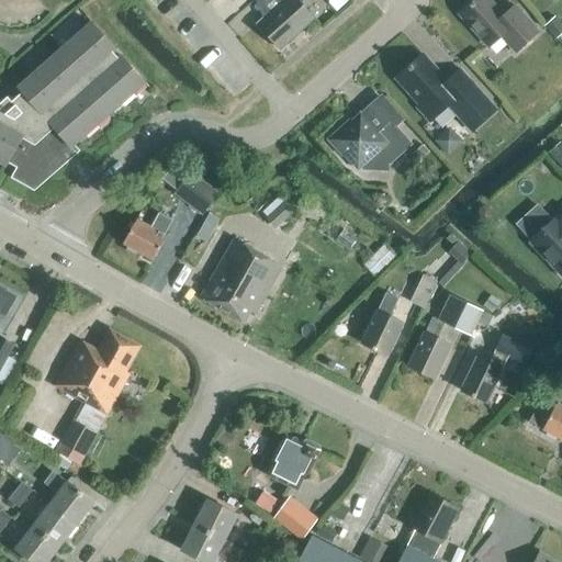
[(279,51),(314,20),(300,4),(304,0),(255,0),(255,1),(261,19),(262,20),(257,25),(279,51)]
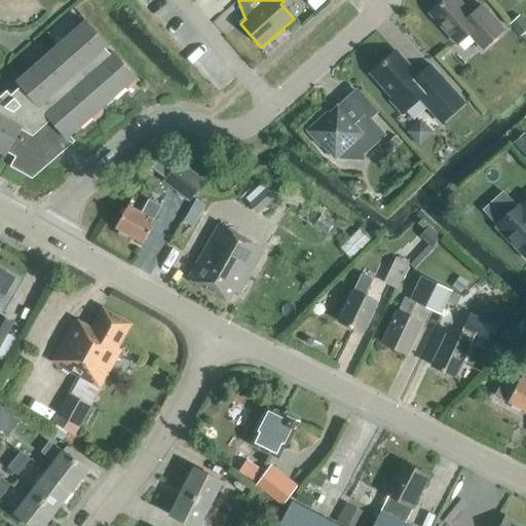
[(470,16),(455,0),(444,0),(429,14),(456,44),(468,34),(482,49),(502,32),(480,7),(470,16)]
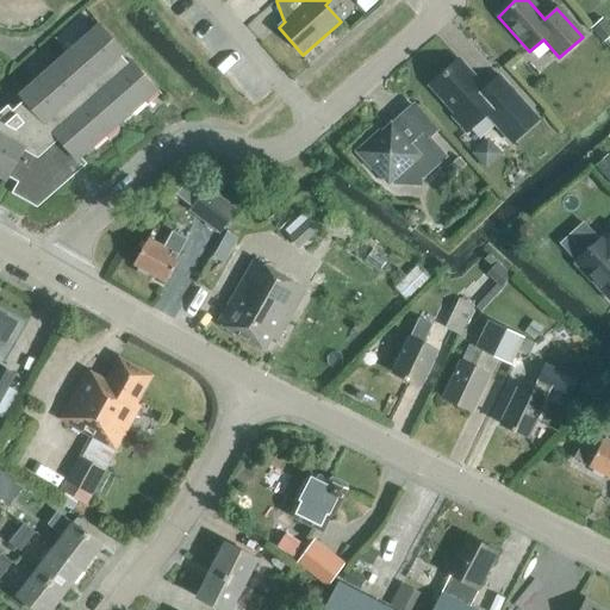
[(602,43),(609,36),(609,29),(602,19),(590,29),(602,43)]
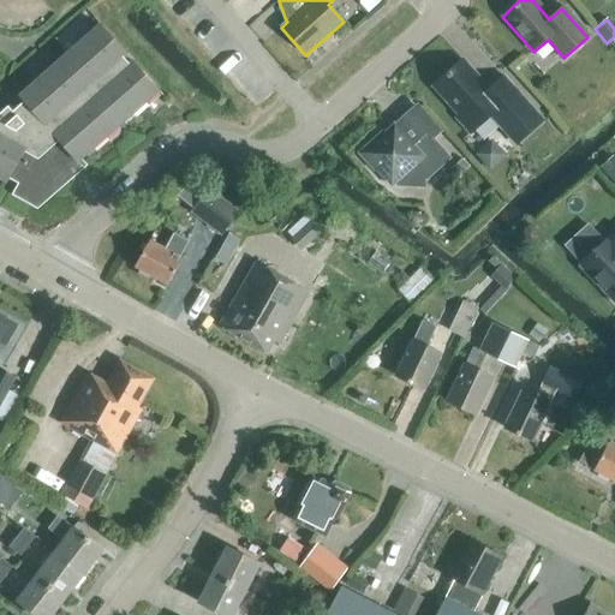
[(0,178),(6,183),(9,179),(17,184),(12,192),(36,207),(72,175),(63,165),(72,156),(77,162),(157,91),(100,25),(19,96),(24,102),(12,112),(7,107),(0,113),(0,178)]
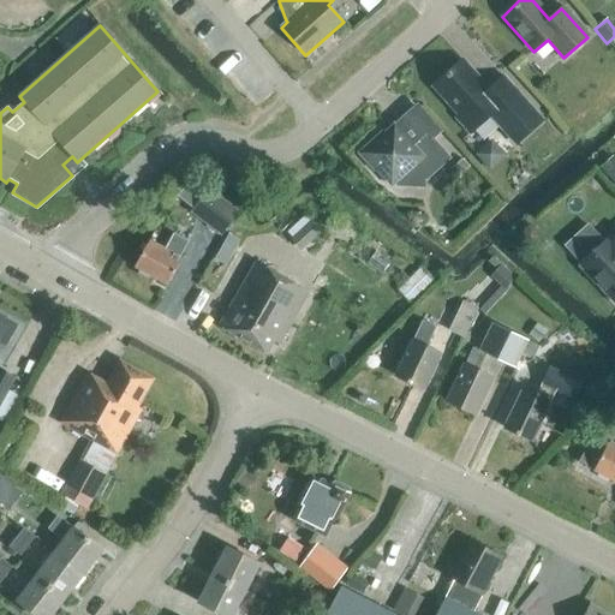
[(488,89),(461,61),(433,88),(459,117),(455,119),(470,135),(489,117),(515,145),(542,121),(502,77),(488,89)]
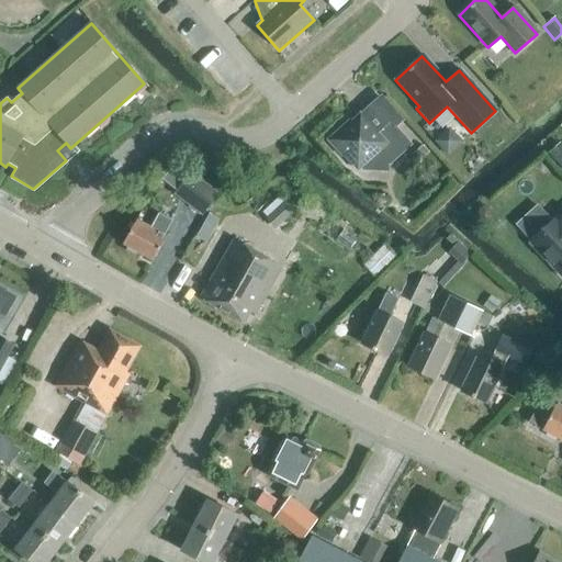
[(378,134),(360,114),(345,128),(343,126),(327,141),(341,157),(343,155),(357,170),(359,169),(361,171),(389,172),(389,166),(412,145),(391,123),(378,134)]
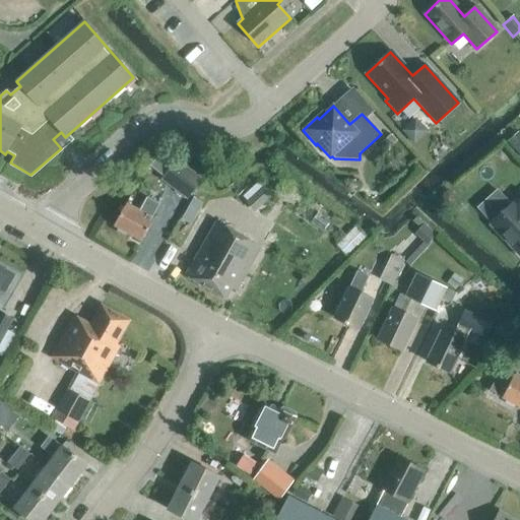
[(428,132),(415,118),(400,131),(413,145),(428,132)]
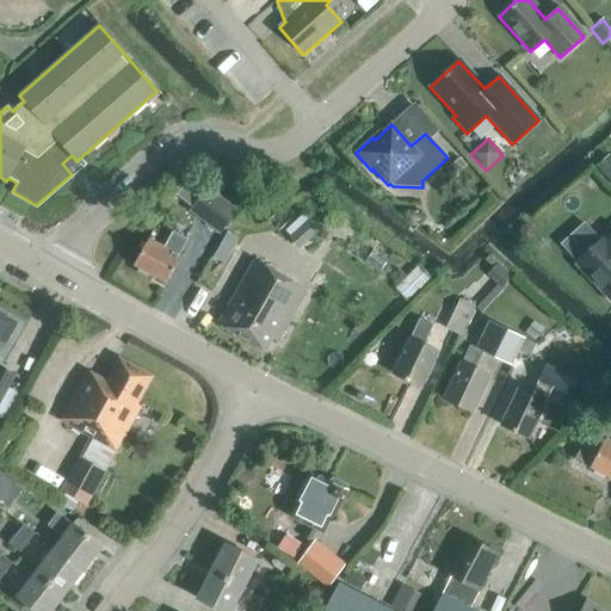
[(610,181),(610,155),(597,167),(610,181)]
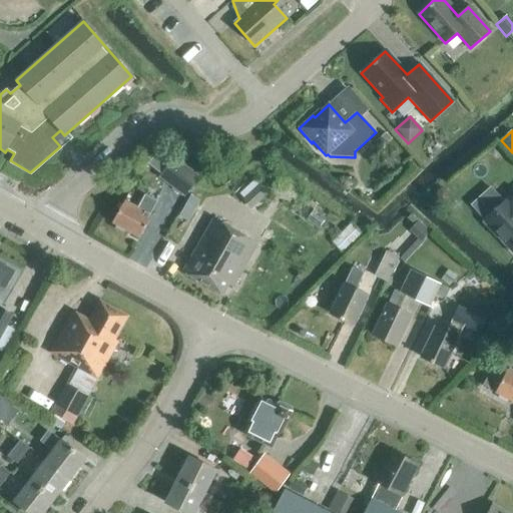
[(391,139),(385,132),(374,142),(380,149),(391,139)]
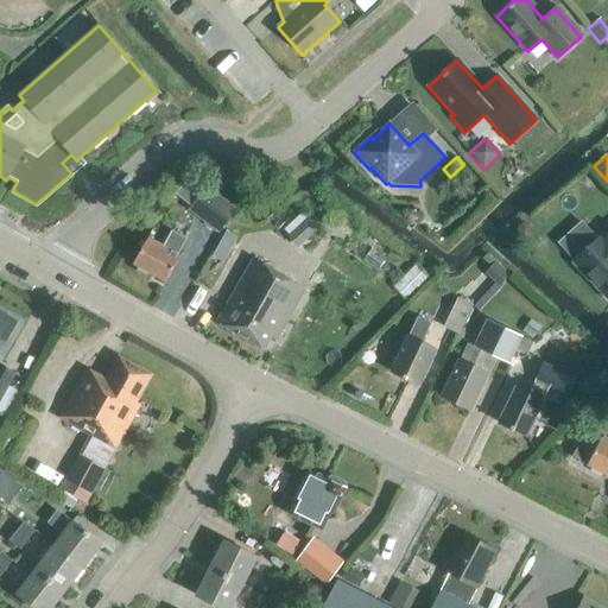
[(219,234),(235,213),(203,189),(187,210),(219,234)]
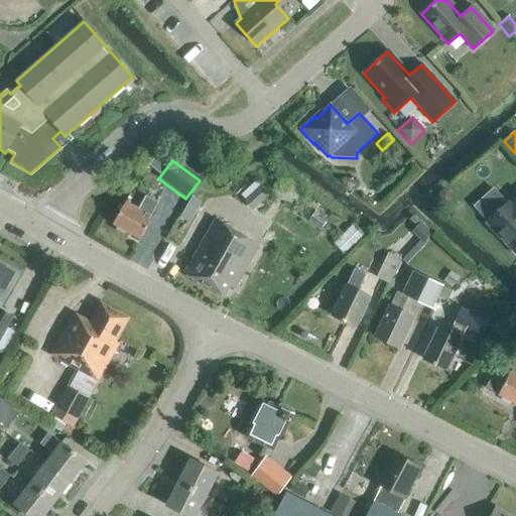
[(252,212),(269,196),(260,185),(243,202),(252,212)]
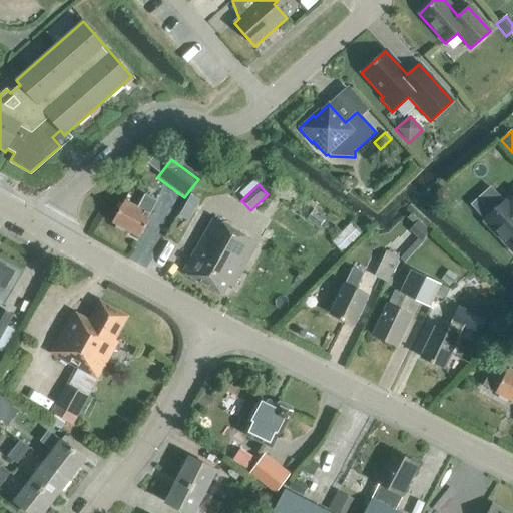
[(435,194),(435,203),(439,206),(444,205),(447,202),(446,193),(445,191),(438,191),(435,194)]
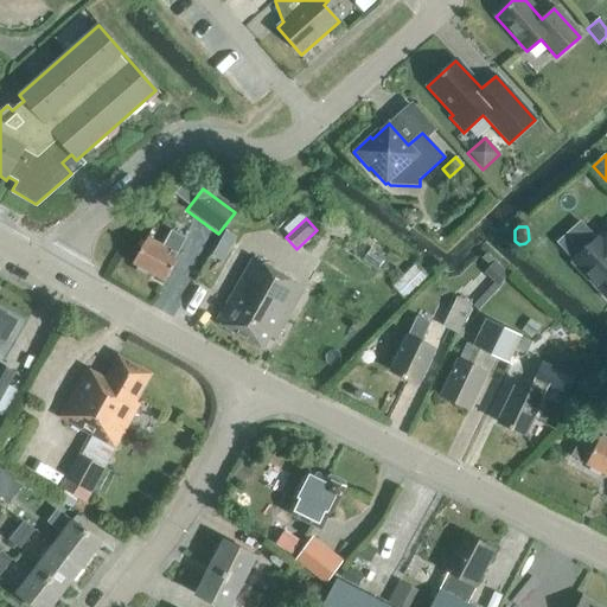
[(177,255),(185,240),(171,231),(163,247),(147,238),(133,264),(165,282),(179,256),(177,255)]
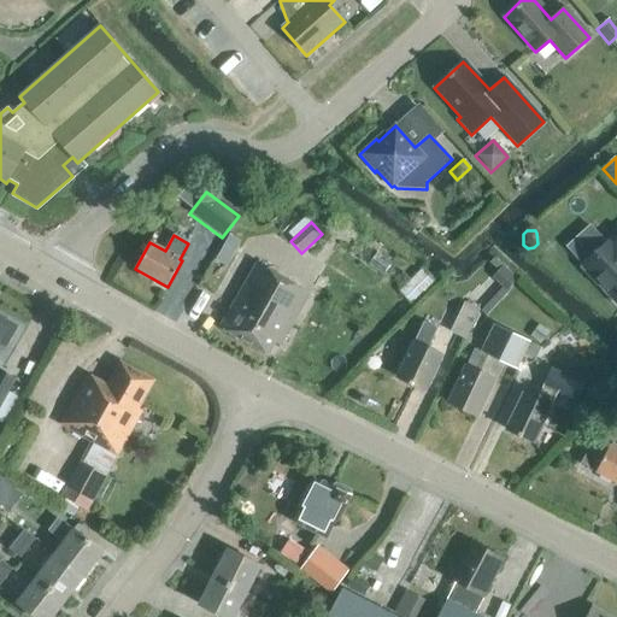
[(616,238),(611,244),(609,241),(582,265),(616,303),(616,238)]
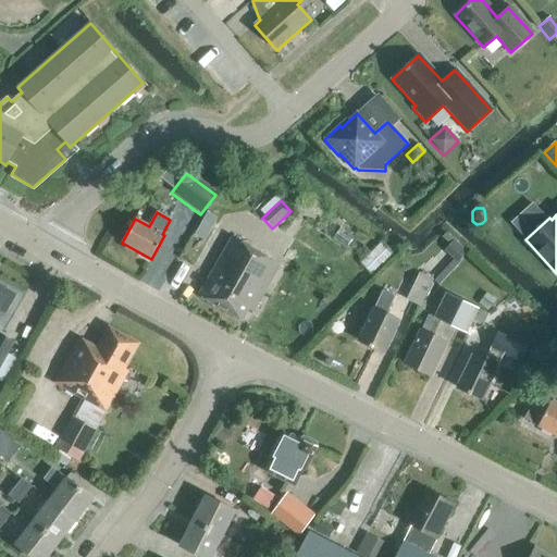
[(346,248),(353,237),(339,229),(332,239),(346,248)]
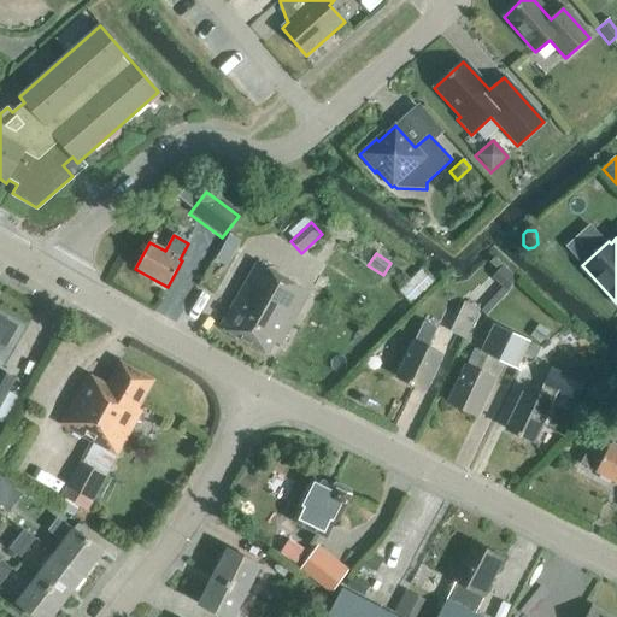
[(282,341),(310,294),(257,264),(219,328),(266,356),(276,339),(282,341)]
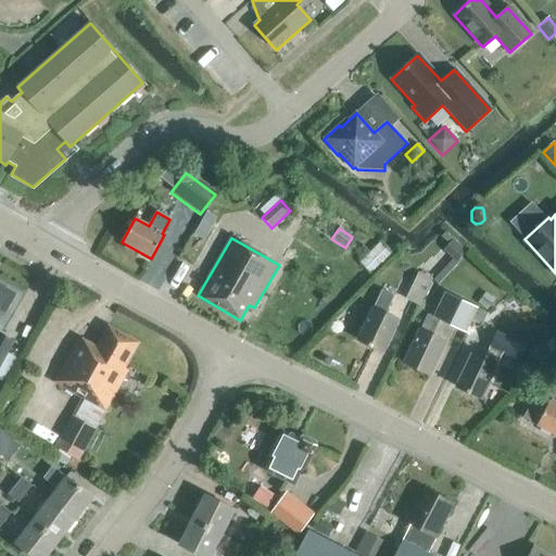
[(466,251),(453,239),(442,251),(455,262),(466,251)]
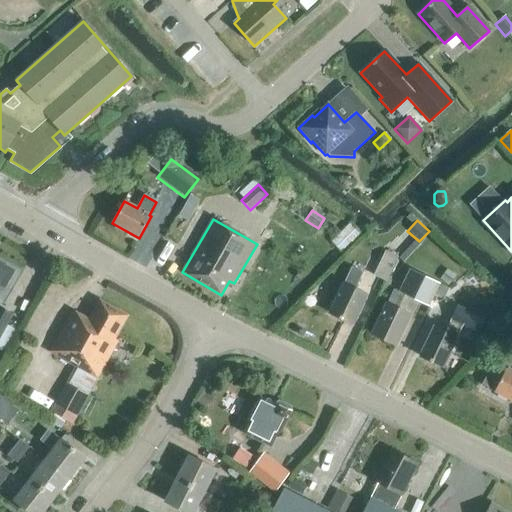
[(350,224),(331,243),(342,254),(361,236),(350,224)]
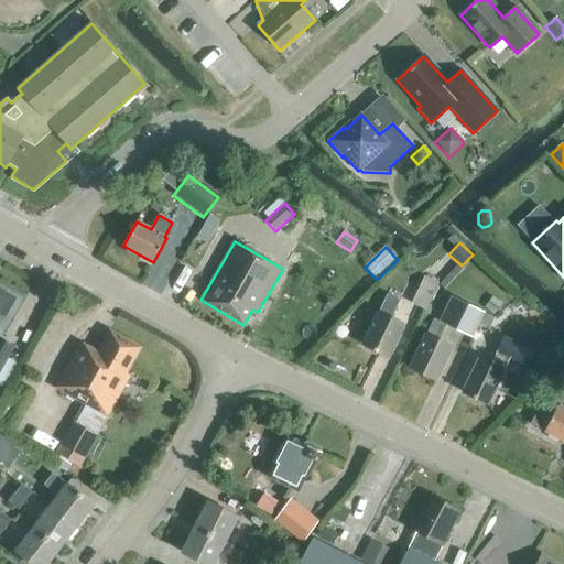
[(425,311),(437,283),(423,278),(411,304),(425,311)]
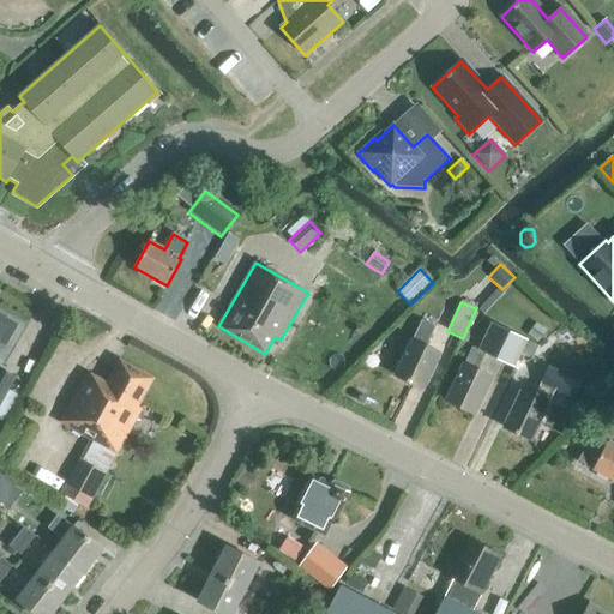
[(0,314),(0,343),(6,348),(18,325),(0,314)]
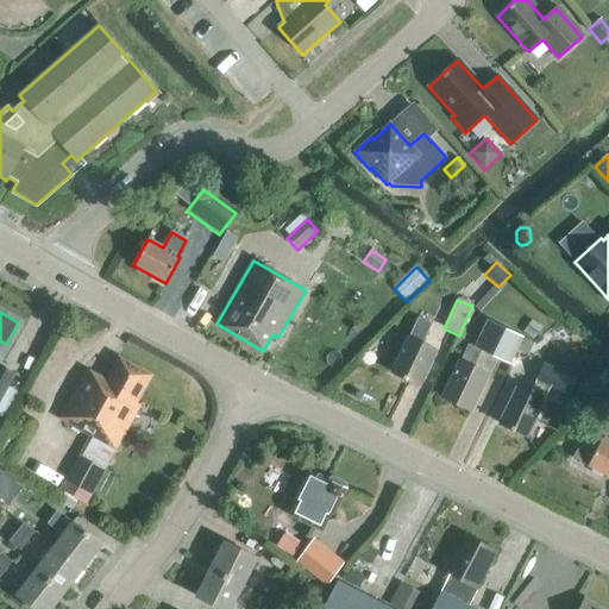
[(421,344),(431,325),(418,319),(408,338),(391,374),(419,387),(435,351),(421,344)]
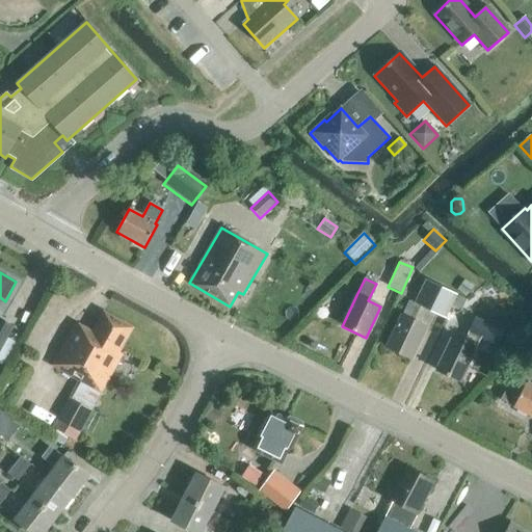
[(451,307),(457,295),(425,280),(414,303),(408,301),(401,316),(387,348),(410,360),(425,327),(413,322),(419,307),(446,319),(451,307)]
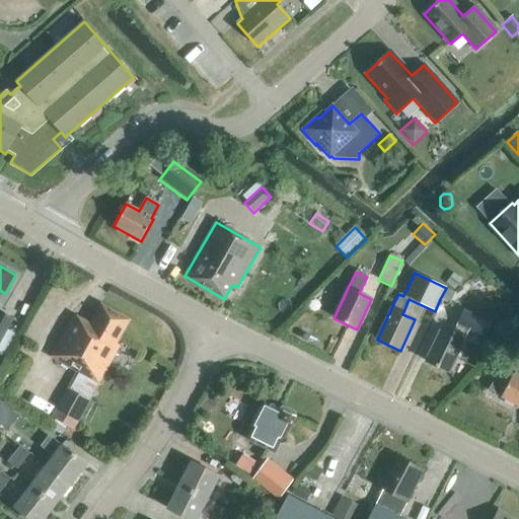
[(461,280),(452,273),(445,283),(454,290),(461,280)]
